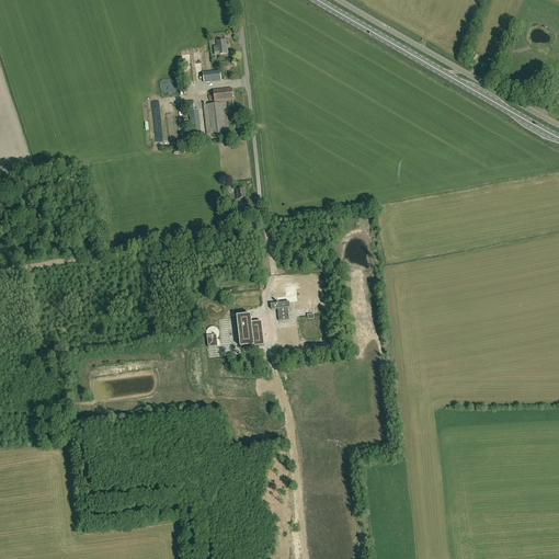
[(216,48),(213,48),(213,53),(226,52),(225,45),(224,46),(223,38),(219,40),(219,37),(214,38),(215,43),(216,43),(216,48)]
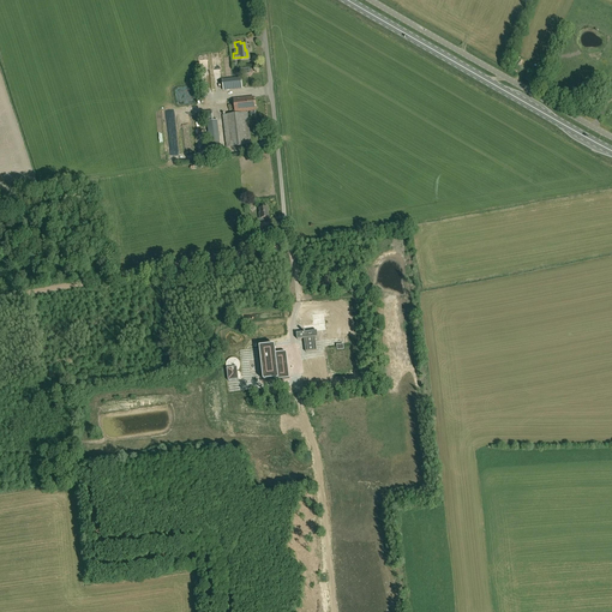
[(221,89),(240,87),(239,76),(220,77),(221,89)]
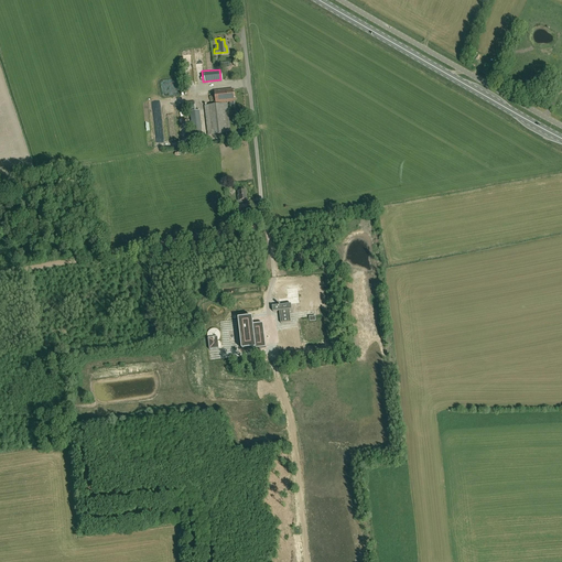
[(213,103),(203,104),(206,133),(228,131),(225,100),(233,100),(231,96),(233,96),(233,92),(231,92),(230,87),(213,89),(214,101),(213,101),(213,103)]
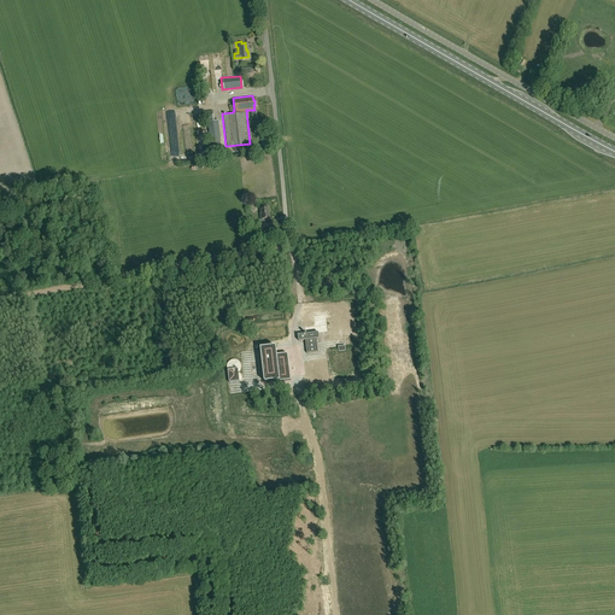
[(215,118),(205,119),(209,140),(218,139),(215,118)]
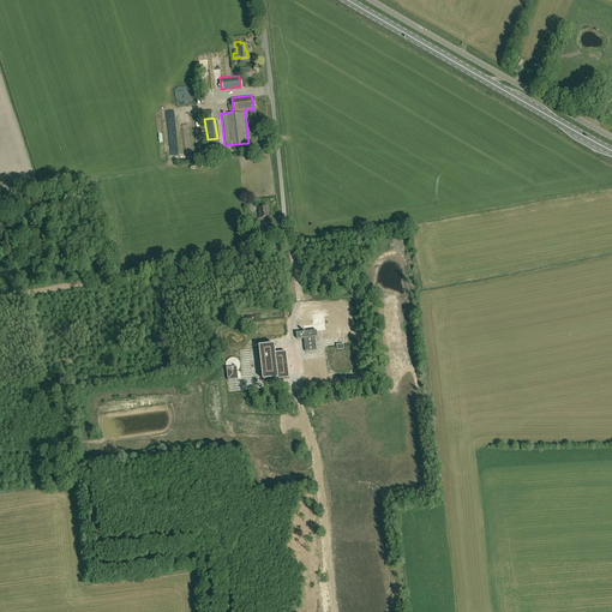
[(257,232),(269,231),(268,220),(267,220),(267,215),(265,205),(257,207),(258,211),(257,211),(258,216),(259,221),(256,222),(257,232)]
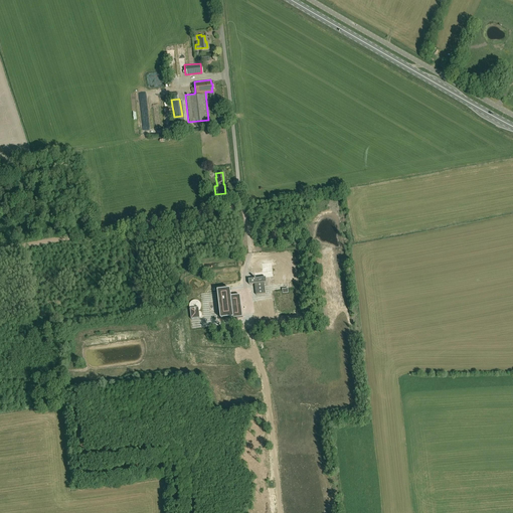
[(205,198),(206,205),(211,204),(210,196),(212,195),(211,191),(203,192),(204,198),(205,198)]
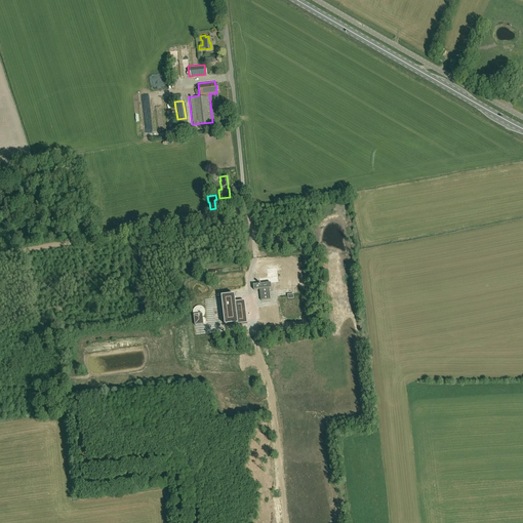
[(267,286),(270,286),(269,281),(251,283),(252,288),(257,287),(259,298),(269,297),(267,286)]
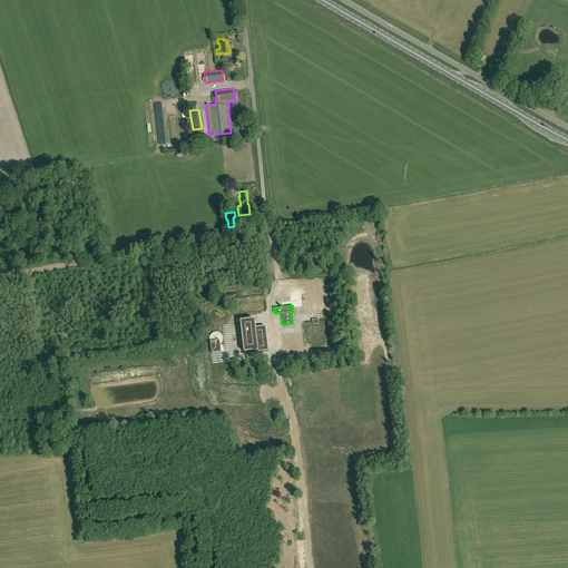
[(252,319),(240,320),(241,327),(243,351),(244,352),(267,349),(265,325),(264,325),(264,324),(255,325),(254,320),(254,319),(253,319),(252,319)]
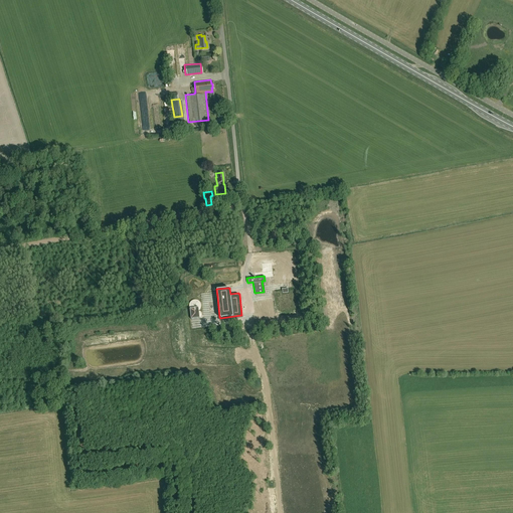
[(189,303),(189,305),(189,307),(191,318),(199,317),(199,316),(199,315),(200,314),(201,314),(201,313),(201,312),(201,311),(200,311),(200,310),(199,310),(198,310),(198,308),(200,307),(200,305),(200,303),(200,302),(199,300),(197,299),(195,298),(193,298),(192,299),(190,300),(189,301),(189,303)]
